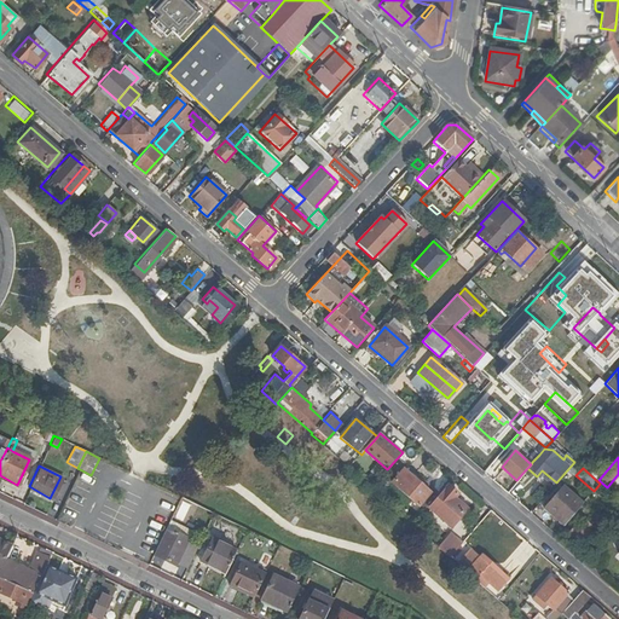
[(431,492),(404,469),(392,484),(418,505),(431,492)]
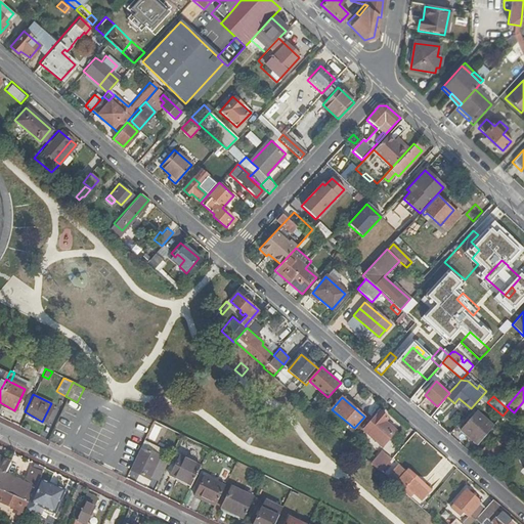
[(387,417),(379,411),(363,429),(382,444),(394,431),(383,423),(387,417)]
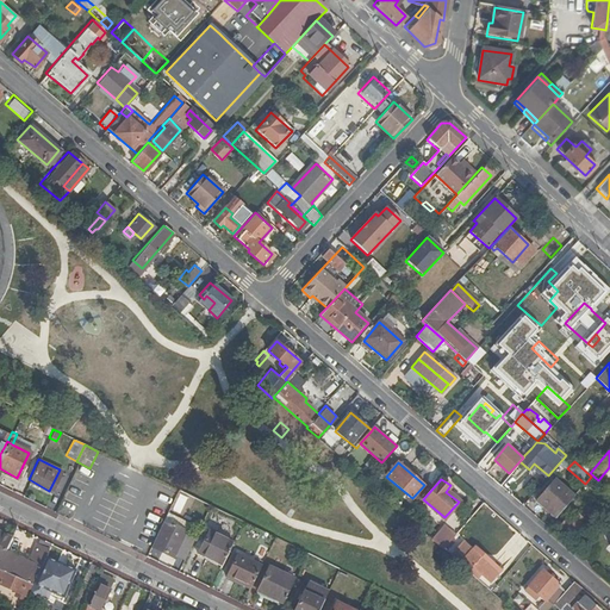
[(554,479),(535,500),(554,517),(573,496),(554,479)]
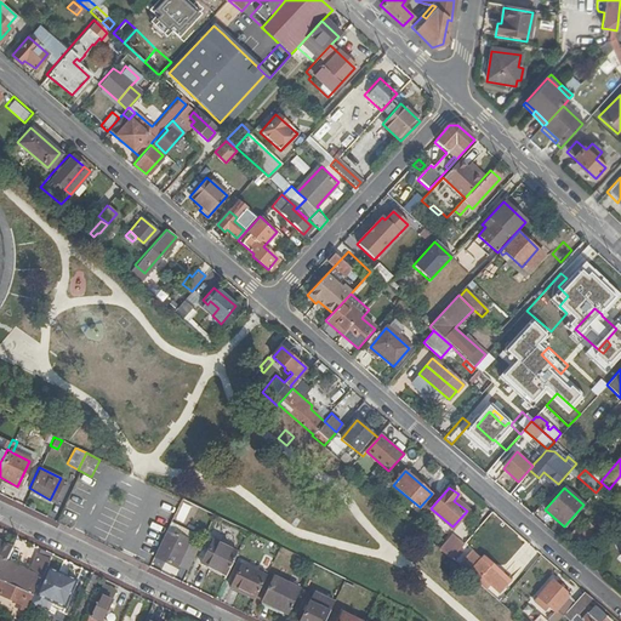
[(410,505),(405,501),(399,508),(404,512),(410,505)]
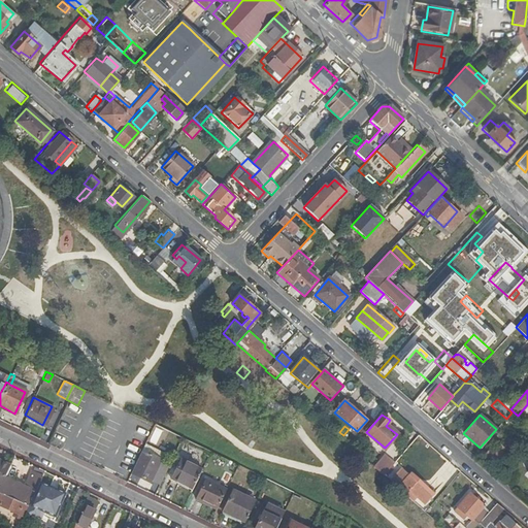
[(163,455),(142,444),(128,472),(150,482),(163,455)]
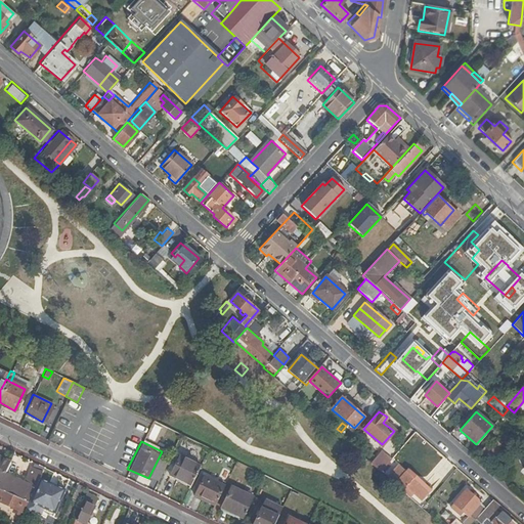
[(500,452),(489,442),(480,451),(491,462),(500,452)]
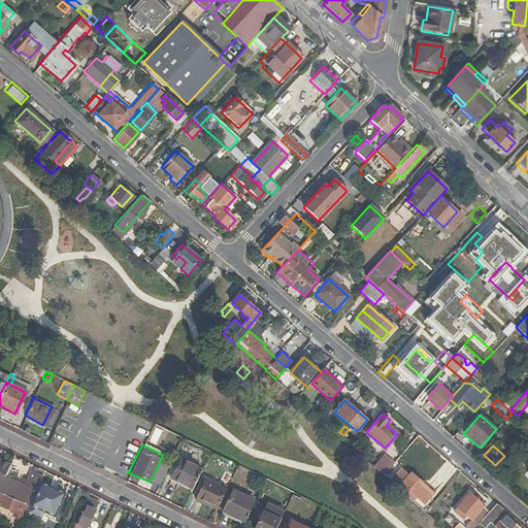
[(384,455),(373,466),(384,475),(394,464),(384,455)]
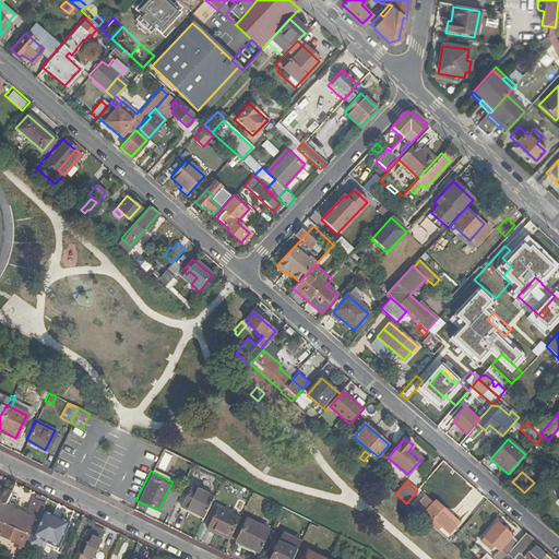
[(189,487),(180,506),(201,516),(211,497),(189,487)]
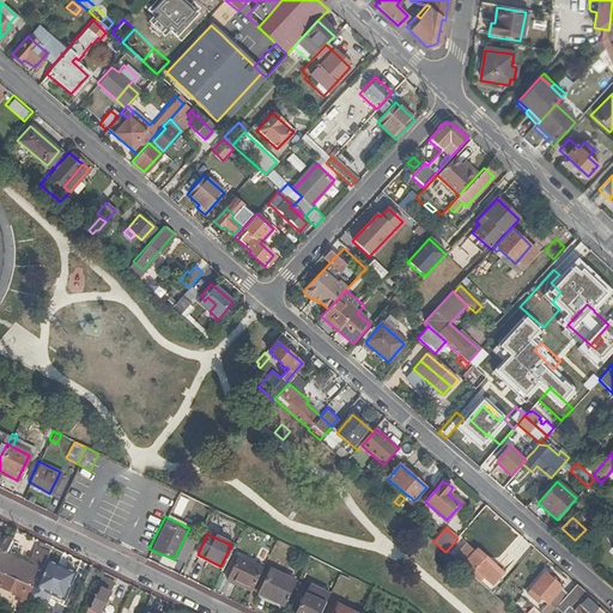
[(18,544),(10,539),(8,540),(2,553),(8,556),(11,557),(18,544)]
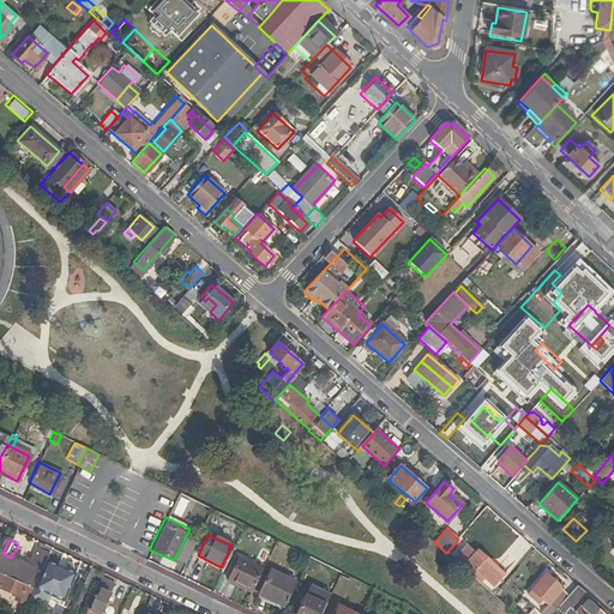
[(41,549),(40,549),(30,572),(35,575),(29,588),(31,588),(44,557),(47,552),(41,549)]
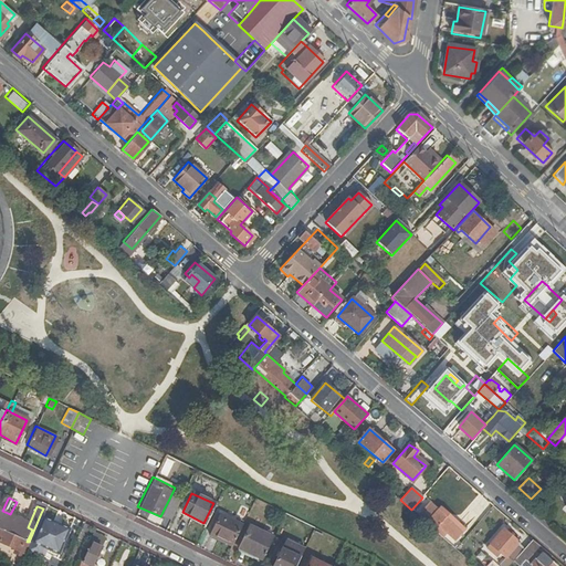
[(429,519),(438,525),(433,530),(441,536),(444,532),(454,541),(464,530),(458,523),(456,525),(453,528),(451,526),(453,523),(438,509),(429,519)]
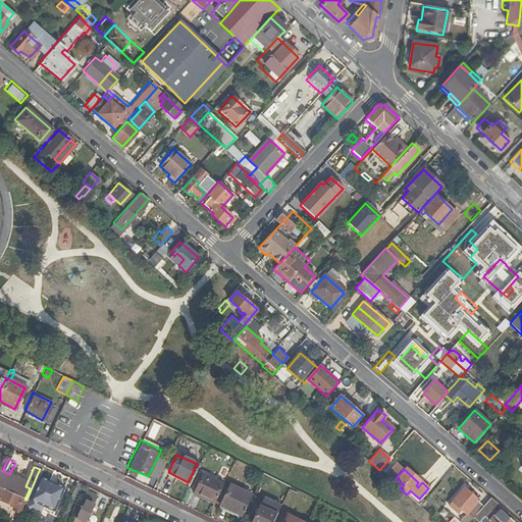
[(202,471),(193,490),(212,502),(221,481),(202,471)]
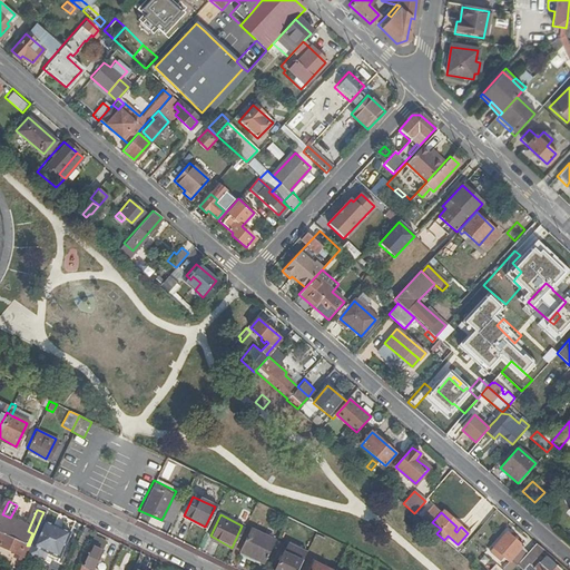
[(70,531),(41,517),(29,546),(27,550),(39,556),(43,548),(59,556),(70,531)]
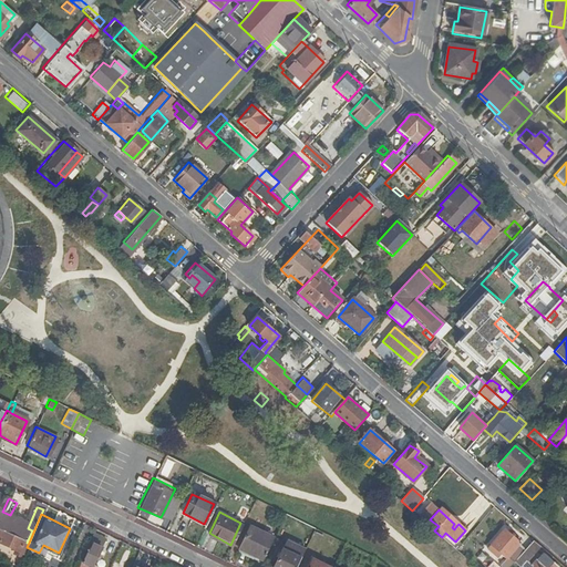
[(0,529),(22,540),(28,528),(6,518),(0,515),(0,529)]
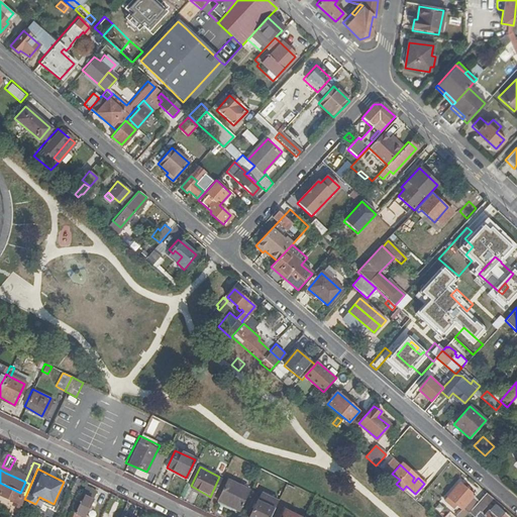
[(82,481),(76,478),(70,492),(76,495),(82,481)]
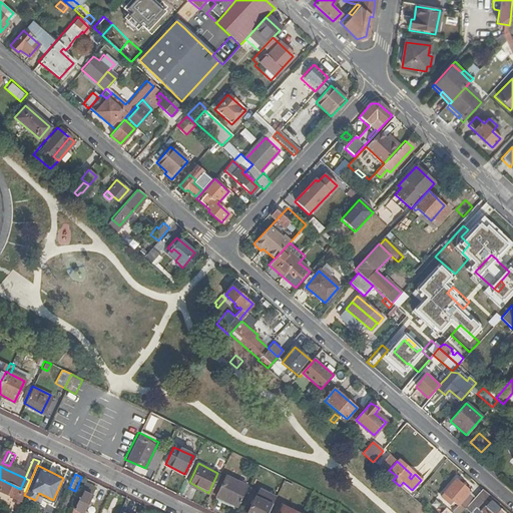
[(224,476),(214,496),(234,506),(244,486),(224,476)]
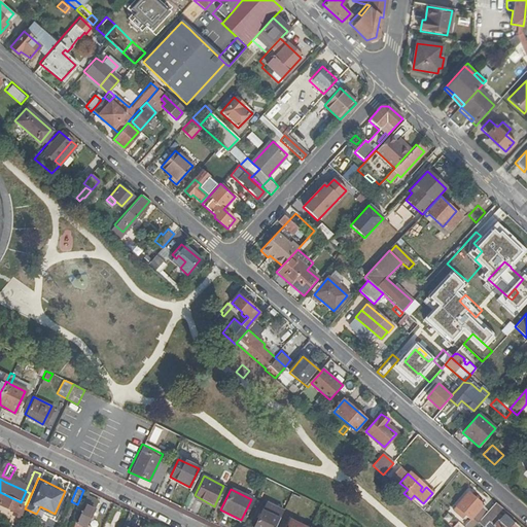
[(30,493),(26,491),(21,502),(25,504),(30,493)]
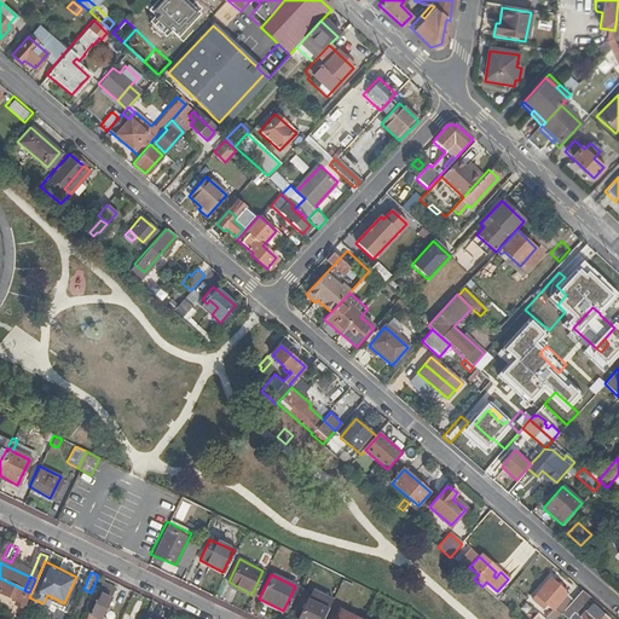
[(0,605),(10,609),(7,613),(19,618),(25,606),(19,602),(24,590),(0,578),(0,605)]
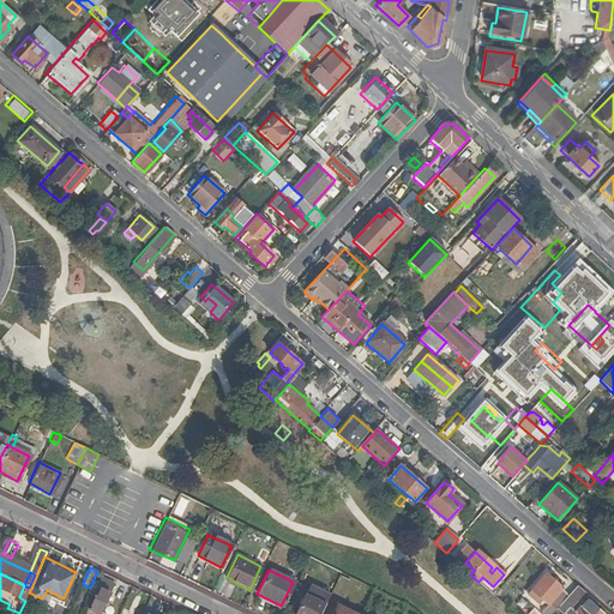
[(546,575),(531,590),(547,605),(548,605),(549,603),(557,608),(561,603),(569,595),(563,590),(563,589),(546,575)]
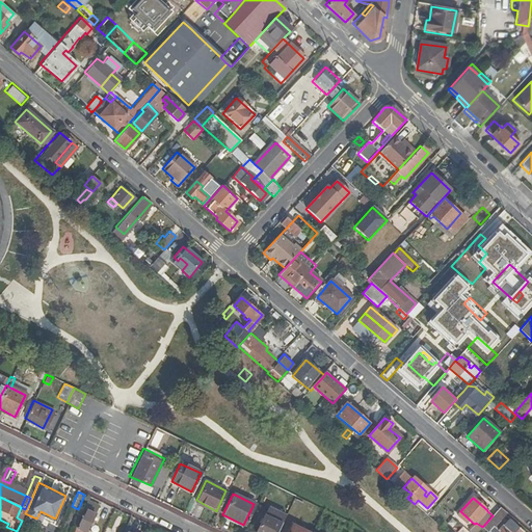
[(81,509),(84,510),(73,531),(84,531),(98,506),(85,501),(81,509)]
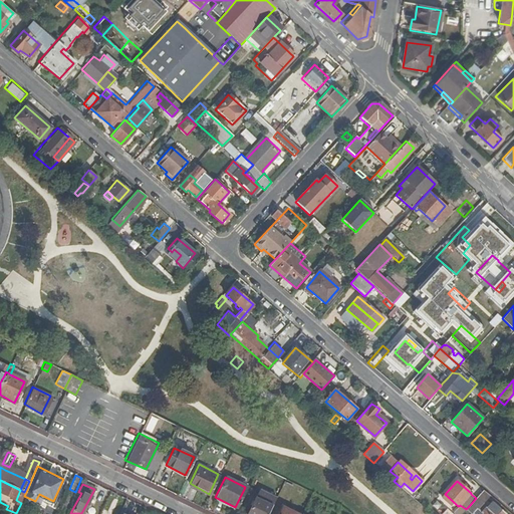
[(259,489),(254,498),(270,506),(275,497),(259,489)]
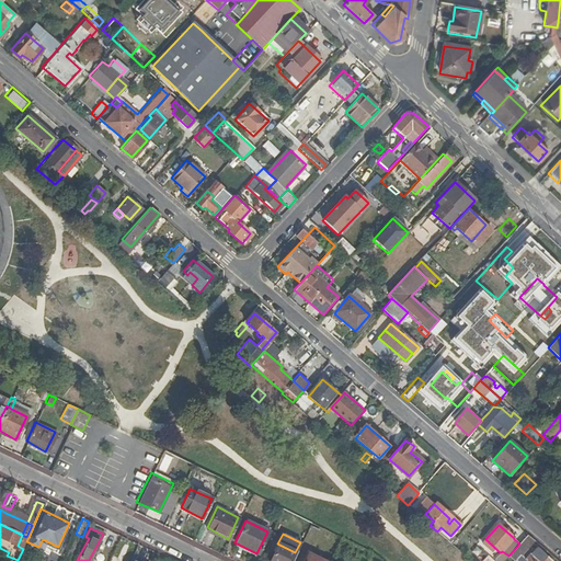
[(527,534),(523,539),(529,545),(534,539),(527,534)]
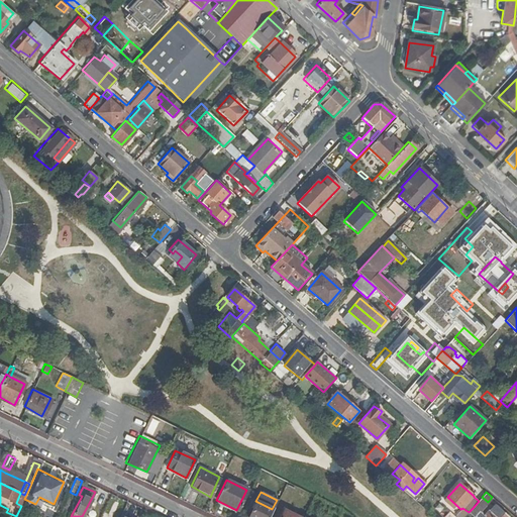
[(24,495),(20,493),(16,503),(21,506),(24,499),(26,495),(24,495)]
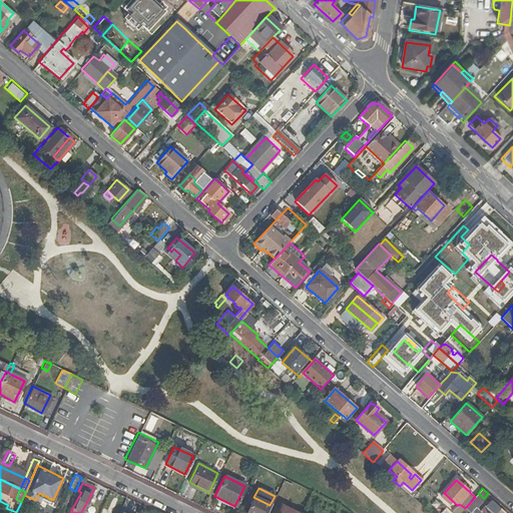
[(478,493),(475,497),(469,504),(474,509),(484,498),(478,493)]
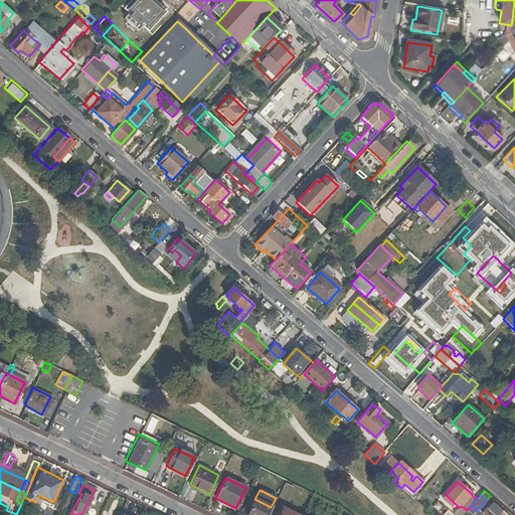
[(254,499),(246,514),(267,514),(271,507),(254,499)]
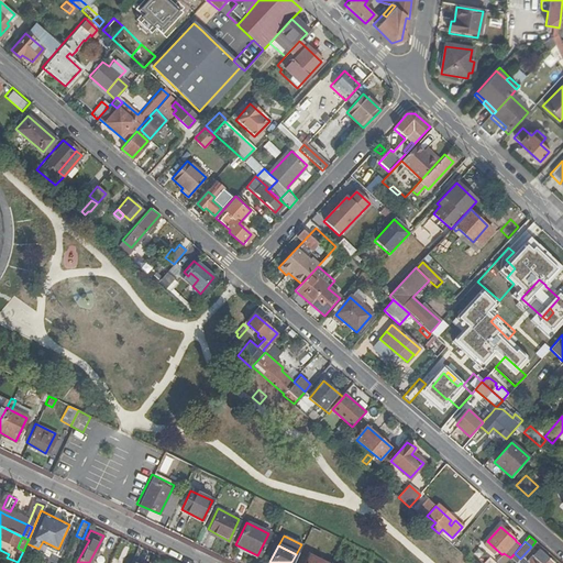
[(540,551),(528,562),(551,562),(552,562),(540,551)]
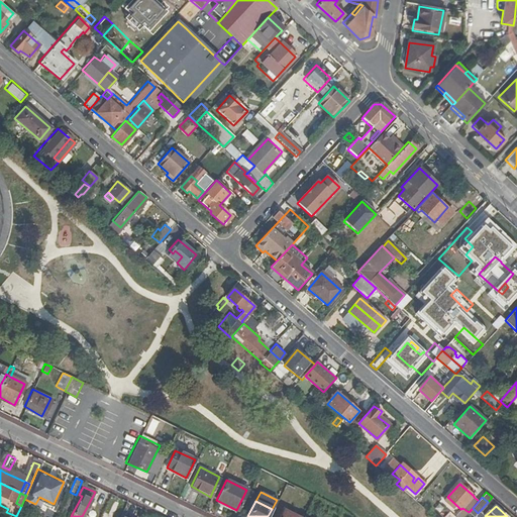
[(460,509),(455,514),(458,516),(463,516),(469,512),(462,508),(461,509),(460,509)]
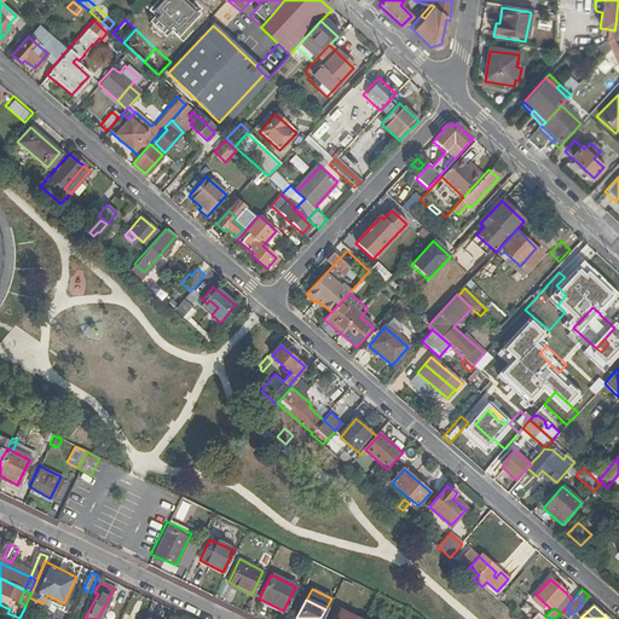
[(566,608),(561,613),(568,618),(572,614),(566,608)]
